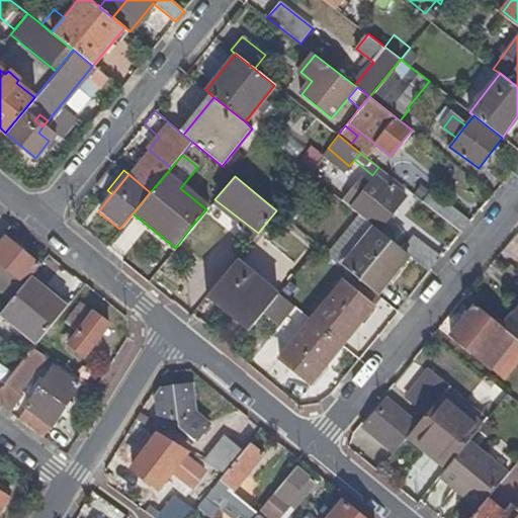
[(360,194),(349,207),(359,216),(373,226),(377,230),(406,196),(390,183),(387,185),(375,176),(367,186),(360,194)]
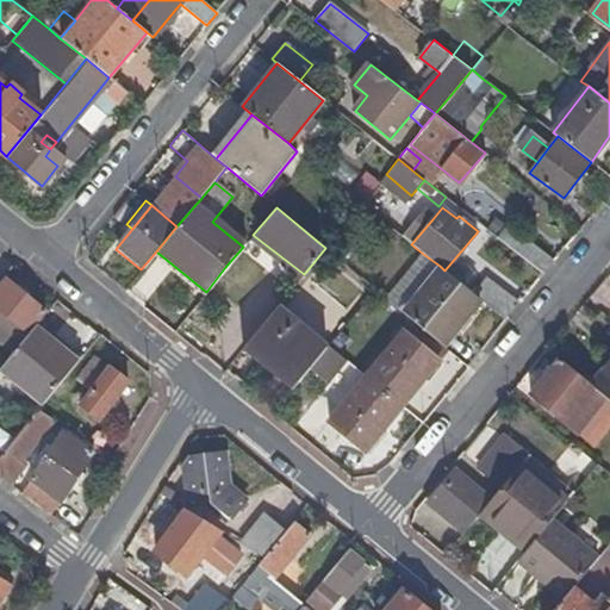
[(424,229),(433,219),(423,212),(415,222),(424,229)]
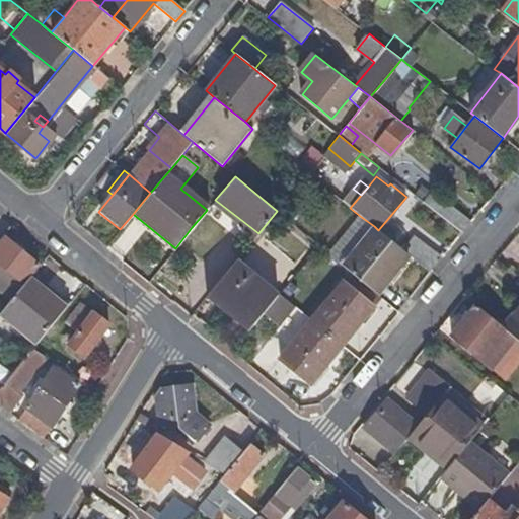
[(432,192),(424,203),(461,232),(469,222),(432,192)]
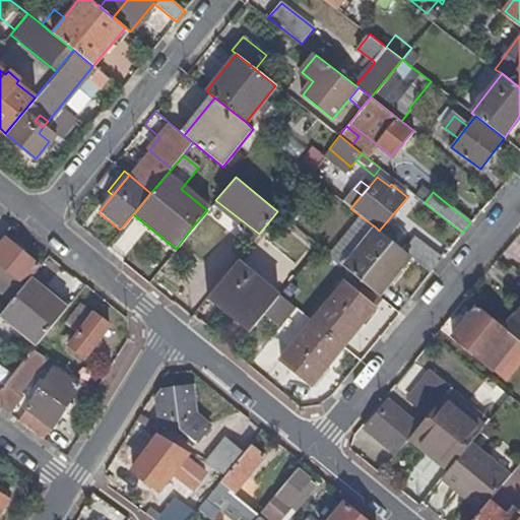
[(250,233),(246,238),(252,242),(259,234),(215,200),(212,204),(250,233)]
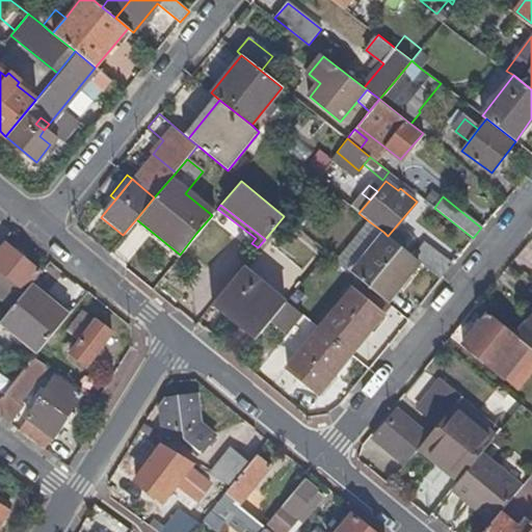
[(351,271),(383,232),(369,221),(337,260),(351,271)]
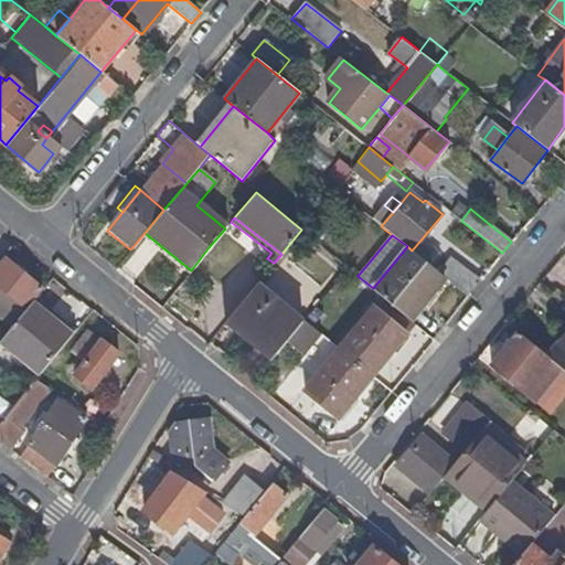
[(407,246),(373,288),(382,296),(412,320),(446,278),(439,273),(412,251),(407,246)]
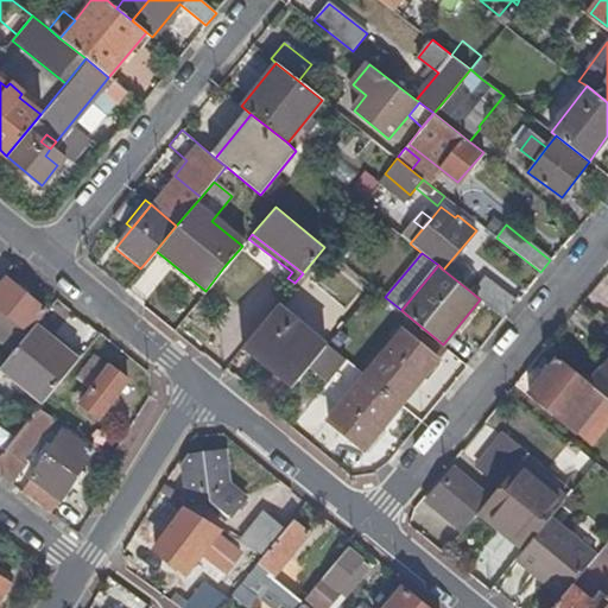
[(480,299),(505,320),(519,303),(486,277),(473,293),(480,299)]
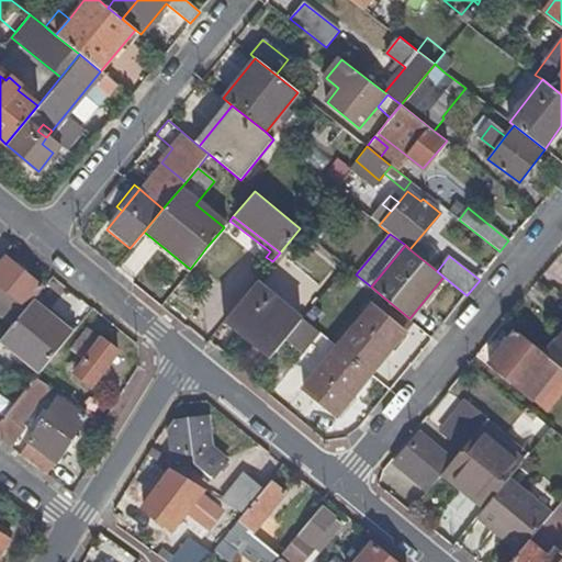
[(261,262),(267,268),(272,261),(266,257),(261,262)]
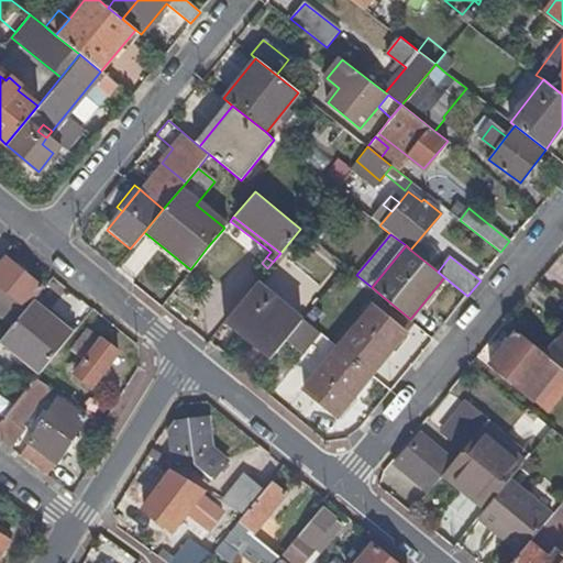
[(0,316),(12,327),(32,302),(41,290),(2,258),(0,261),(0,316)]
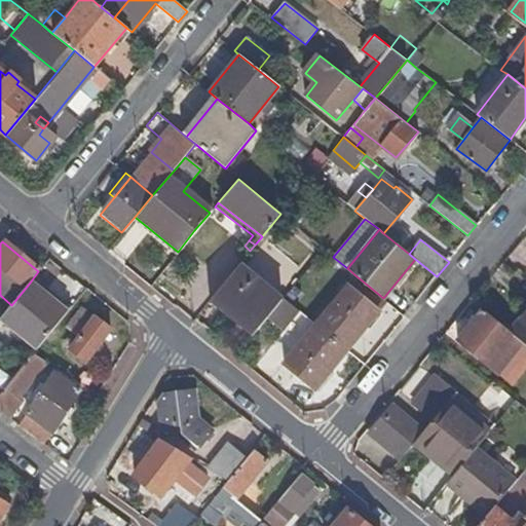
[(282,300),(239,264),(214,296),(235,314),(231,320),(251,336),(272,310),(282,300)]
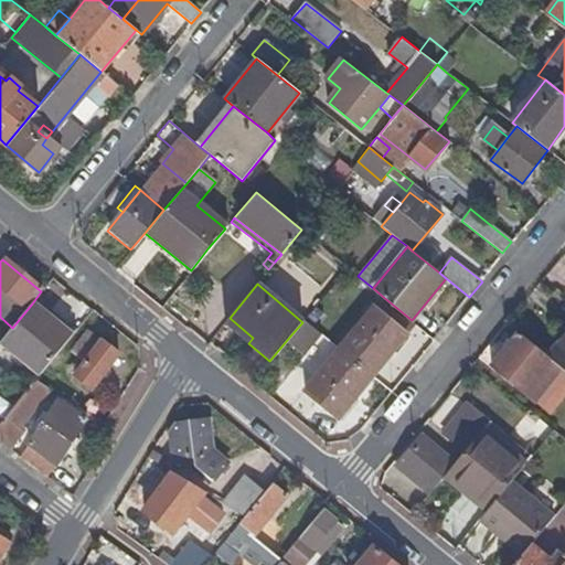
[(382,296),(372,306),(406,336),(416,323),(412,320),(382,296)]
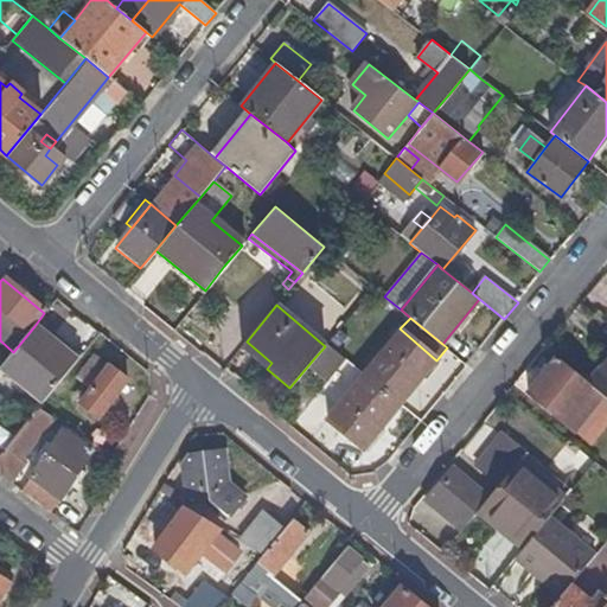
[(77,362),(34,326),(13,352),(0,366),(0,369),(42,404),(77,362)]
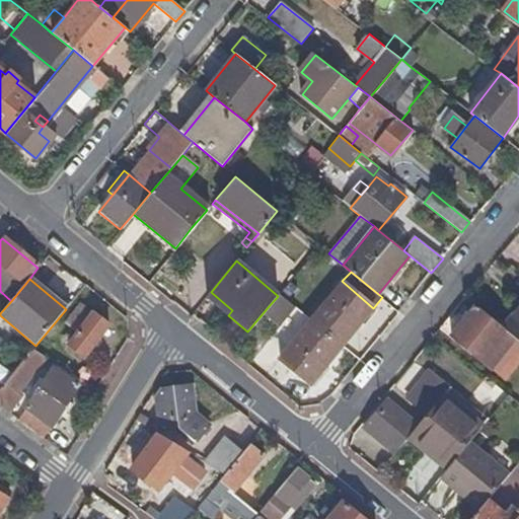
[(342,281),(310,319),(342,346),(373,308),(342,281)]
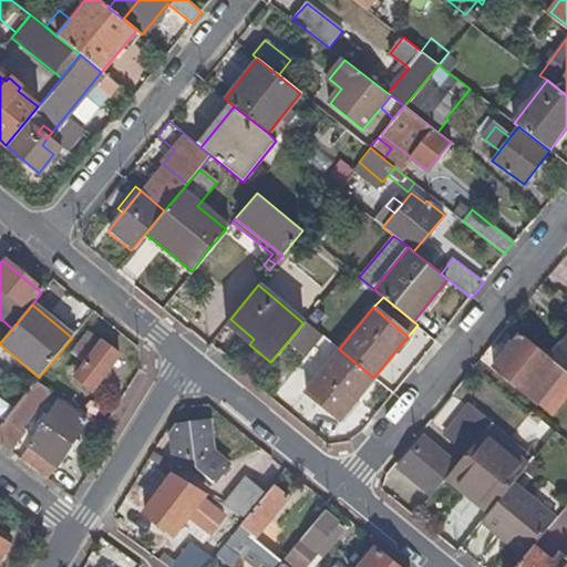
[(225,325),(249,344),(254,339),(230,319),(225,325)]
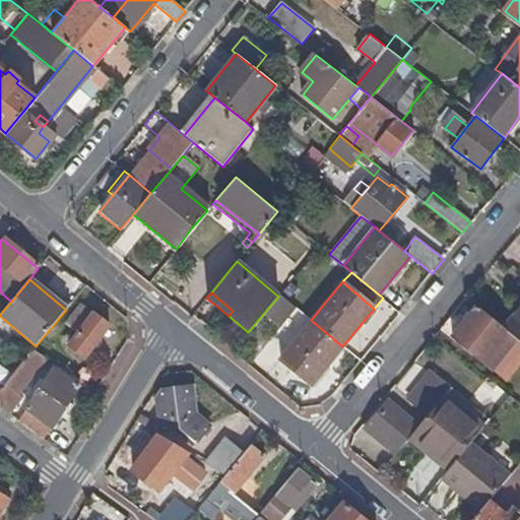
[(269,307),(285,321),(296,310),(278,296),(278,297),(269,307)]
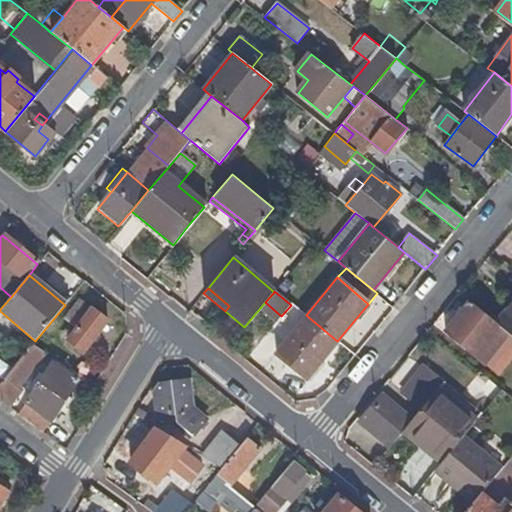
[(76,330),(92,309),(78,298),(62,319),(76,330)]
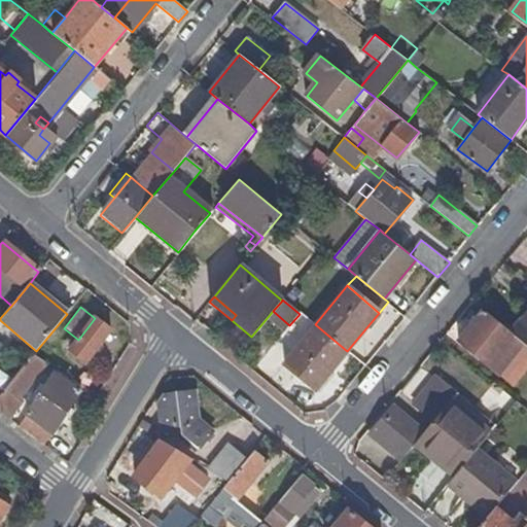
[(482,360),(498,374),(523,344),(483,311),(458,341),(475,354),(478,350),(485,356),(482,360)]
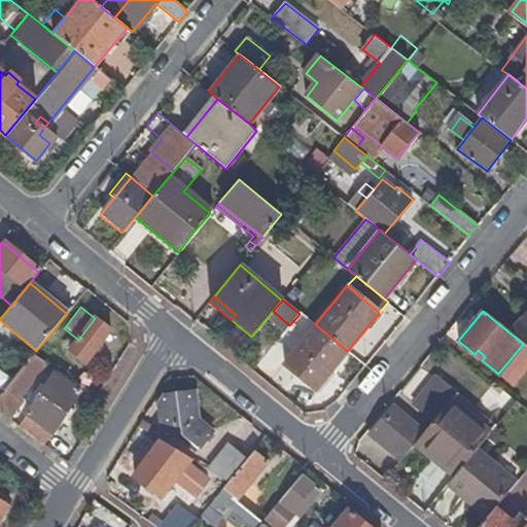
[(526,346),(526,313),(511,332),(526,346)]
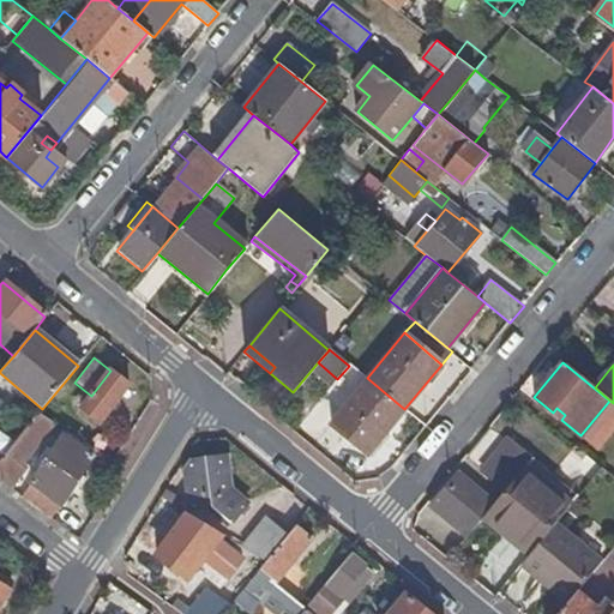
[(110,371),(91,396),(80,410),(97,422),(127,385),(110,371)]
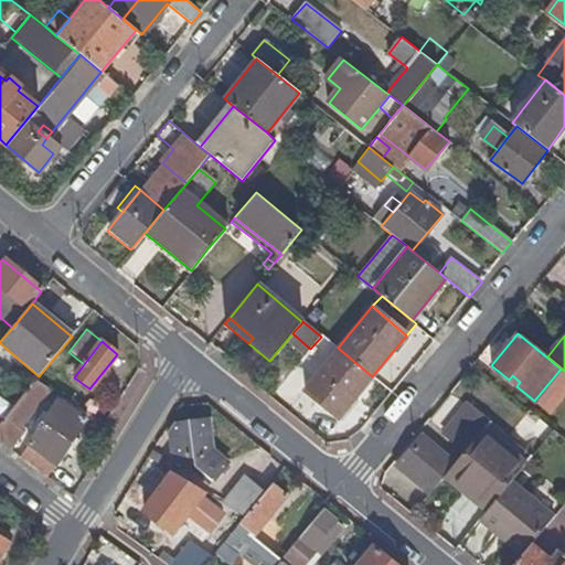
[(338,417),(372,376),(338,348),(304,390),(338,417)]
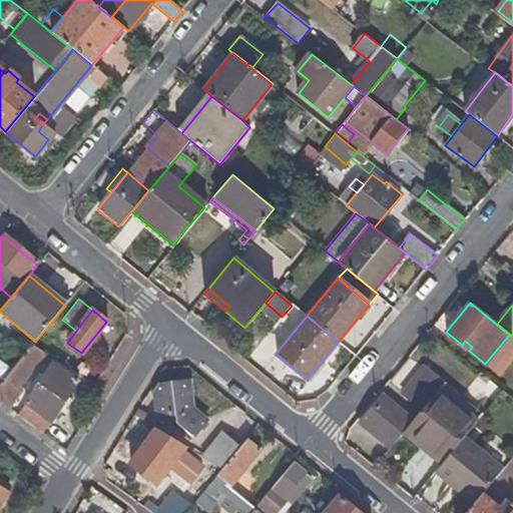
[(512,338),(509,335),(485,364),(498,374),(512,355),(512,338)]
